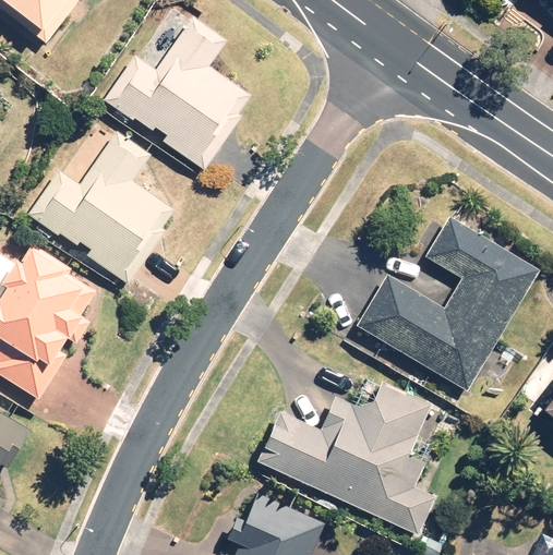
[(0,11),(45,45),(77,0),(0,0),(0,11)]
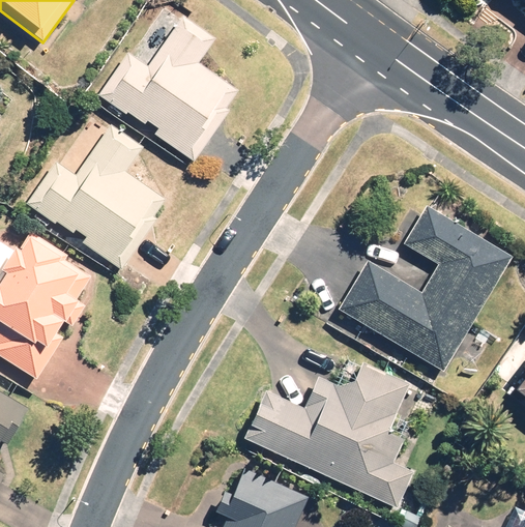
[(524,0),(497,0),(517,13),(512,21),(524,30),(524,0)]
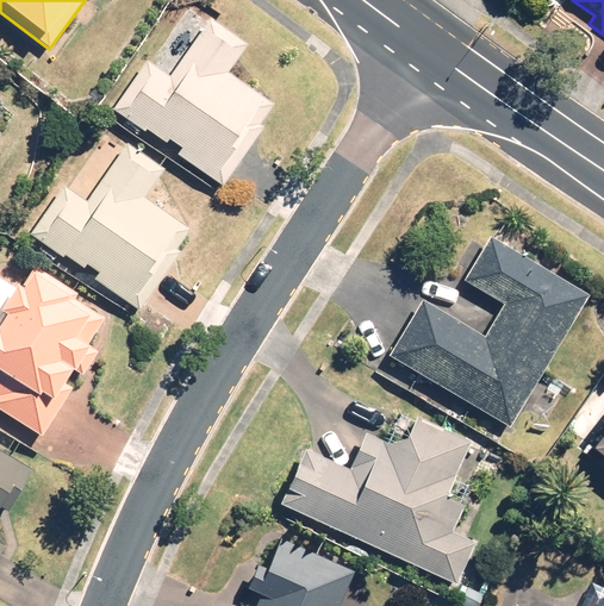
[(194,39),(173,25),(112,112),(164,148),(172,139),(182,148),(178,155),(223,187),(279,106),(230,73),(249,45),(210,18),(194,39)]
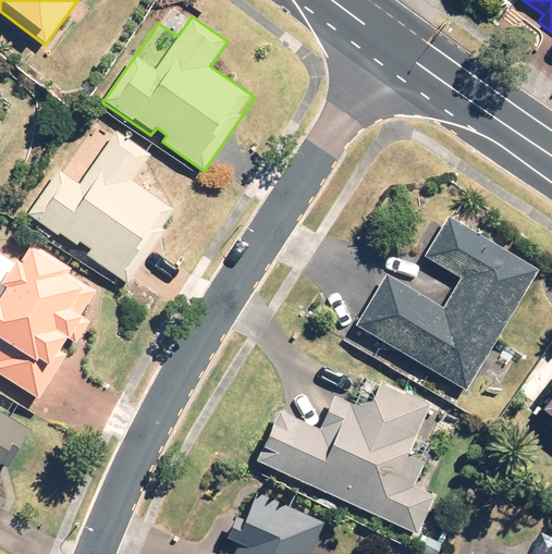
[(129,285),(174,209),(131,183),(150,150),(112,128),(81,182),(58,168),(29,216),(89,251),(85,259),(129,285)]
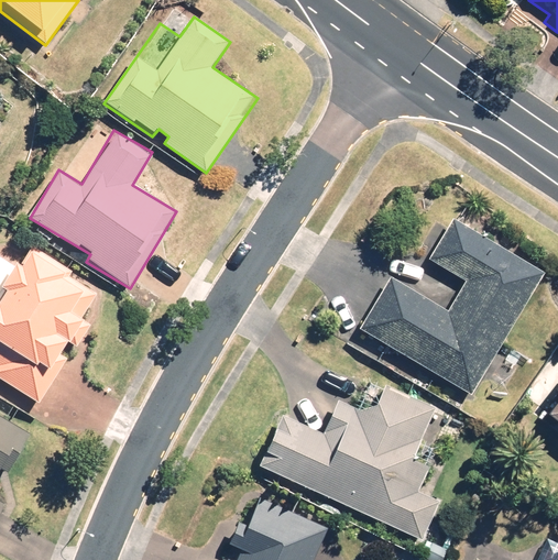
[(446,310),(390,276),(358,327),(472,396),(547,274),(453,217),(429,259),(465,280),(446,310)]
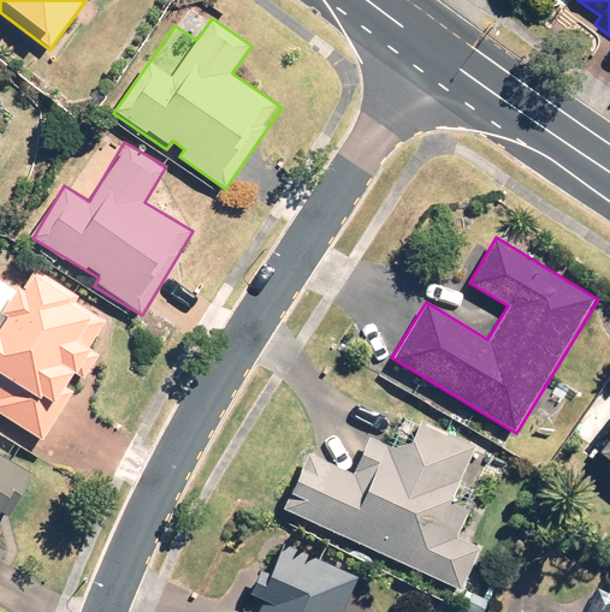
[(76,302),(80,296),(34,269),(30,275),(23,272),(0,271),(0,417),(42,443),(72,392),(67,388),(93,345),(81,338),(95,314),(76,302)]
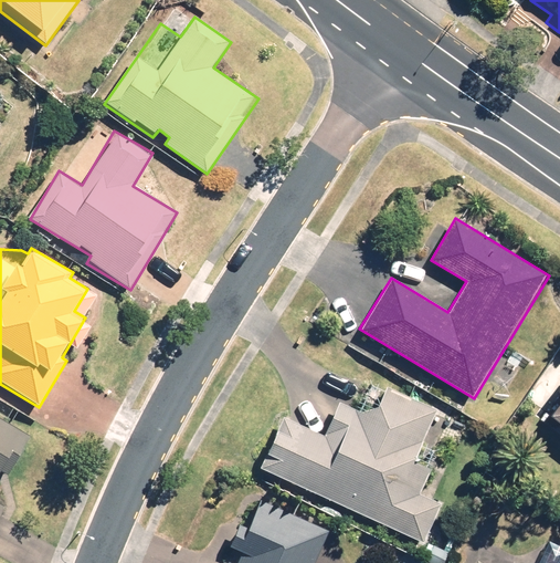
[(285,419),(262,468),(423,543),(441,506),(420,496),(431,470),(413,462),(437,408),(383,383),(370,412),(340,398),(323,437),(285,419)]
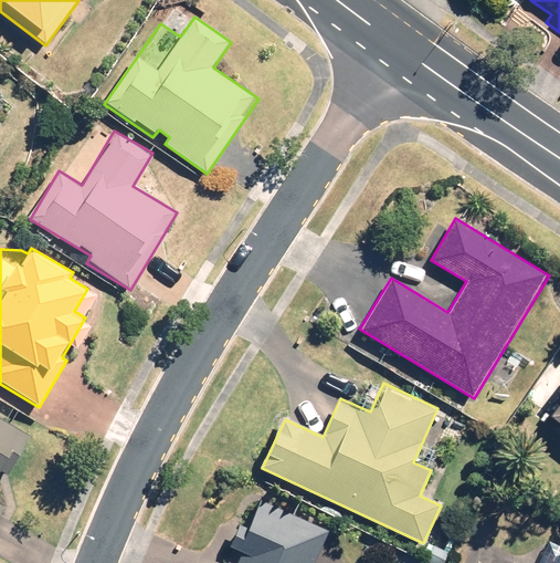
[(0,515),(7,504),(0,500),(0,486),(29,438),(0,420),(0,515)]
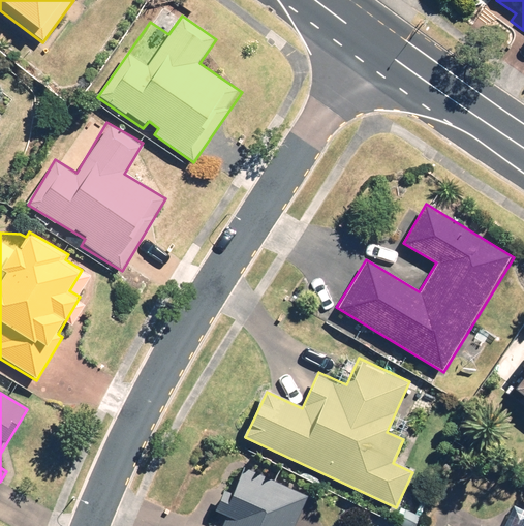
[(218,513),(212,525),(294,525),(308,497),(235,464),(214,511),(218,513)]
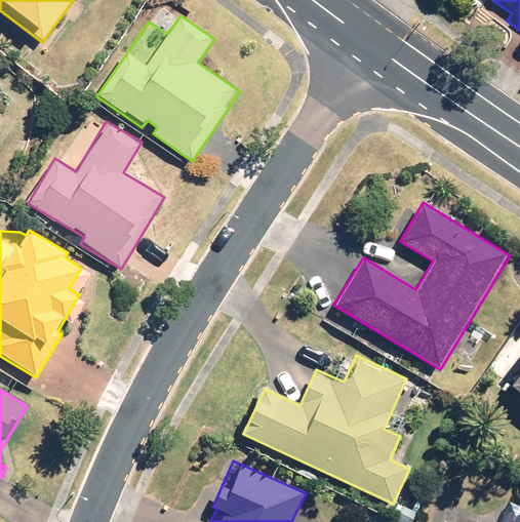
All buildings are outlined.
